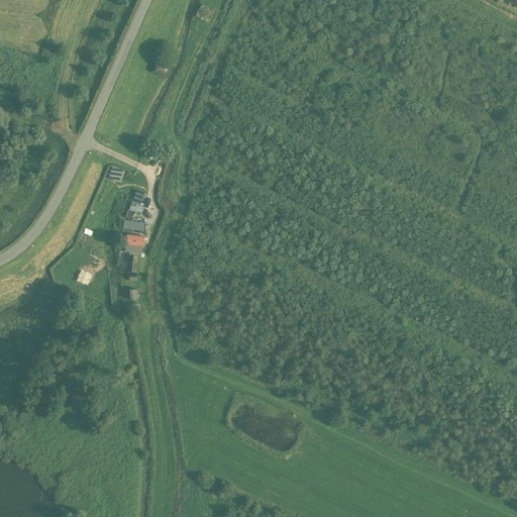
[(214,12),(201,7),(196,19),(209,25),(214,12)]
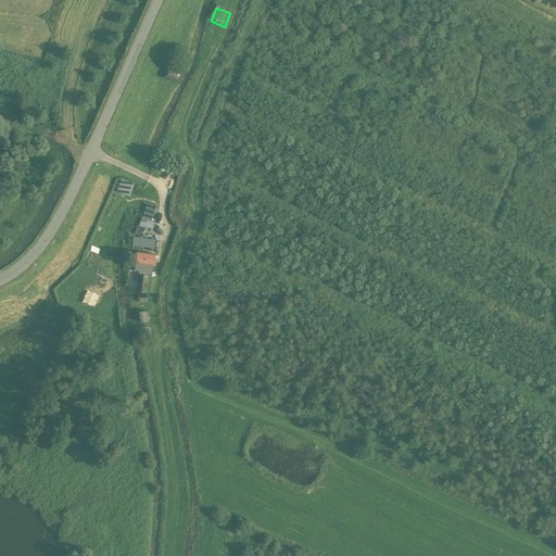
[(181,75),(167,70),(163,81),(177,87),(181,75)]
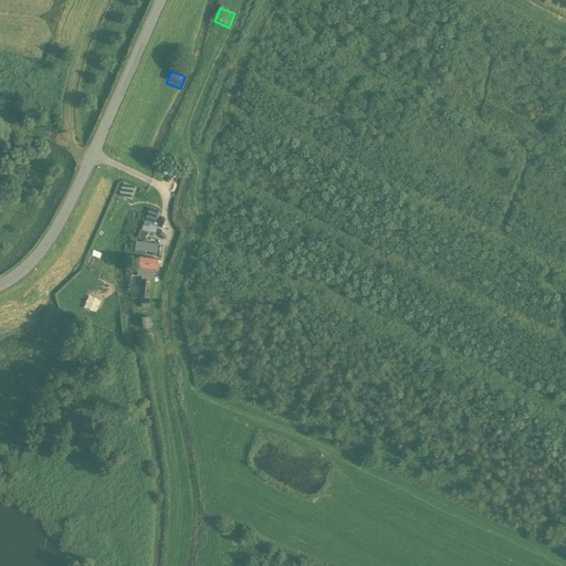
[(147,239),(148,231),(158,232),(160,223),(144,220),(140,237),(147,239)]
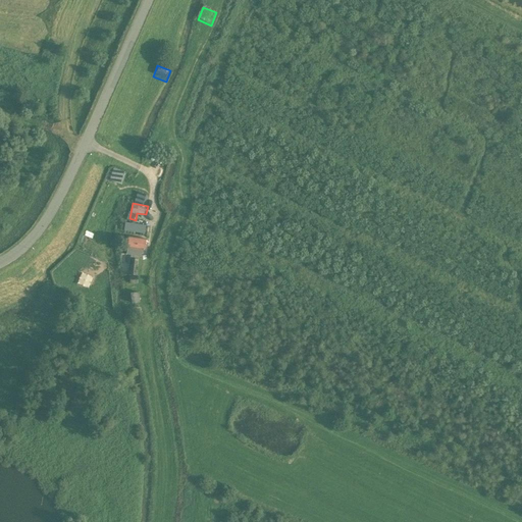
[(126,254),(131,254),(135,255),(143,256),(144,250),(146,250),(147,243),(145,242),(146,239),(129,237),(126,252),(126,254)]
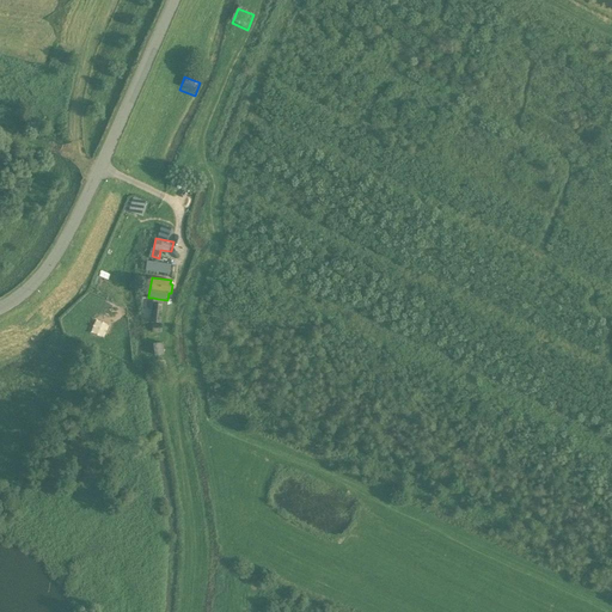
[(157,354),(167,353),(167,341),(157,341),(157,354)]
